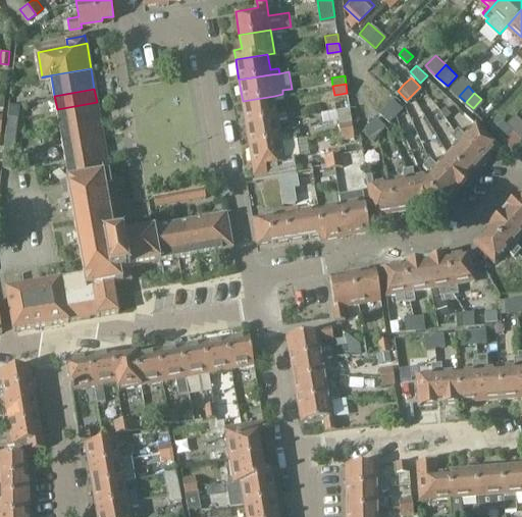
[(274,96),(243,101),(245,118),(246,123),(277,117),(278,117),(286,116),(285,111),(277,113),(274,96)]
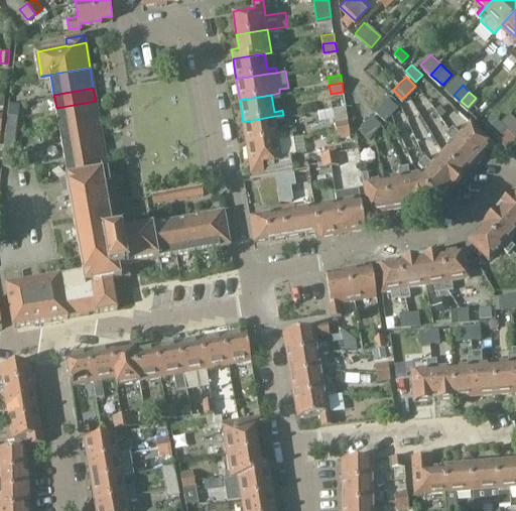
[(388,96),(375,109),(385,118),(397,105),(388,96)]
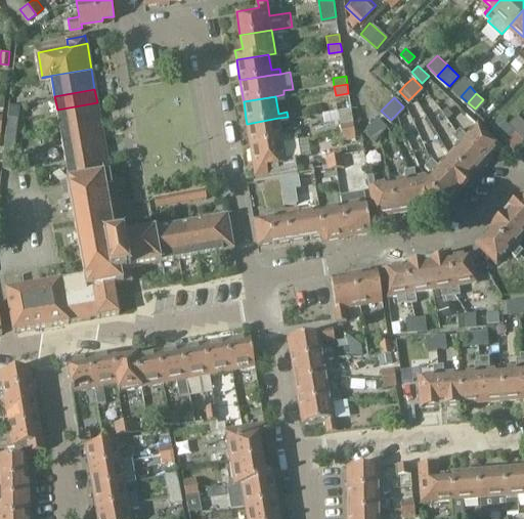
[(10,101),(9,113),(17,114),(18,102),(10,101)]
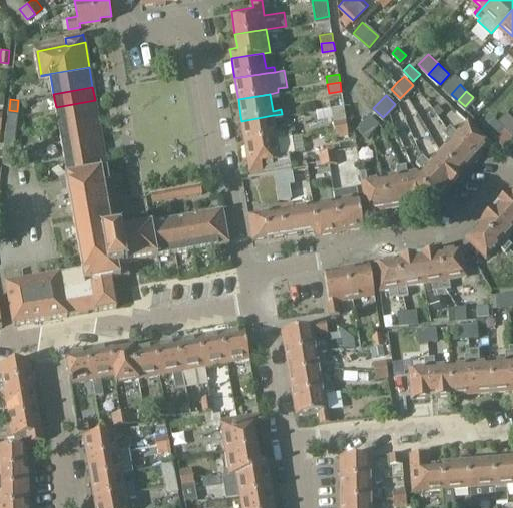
[(95,100),(56,107),(59,126),(98,119),(95,100)]
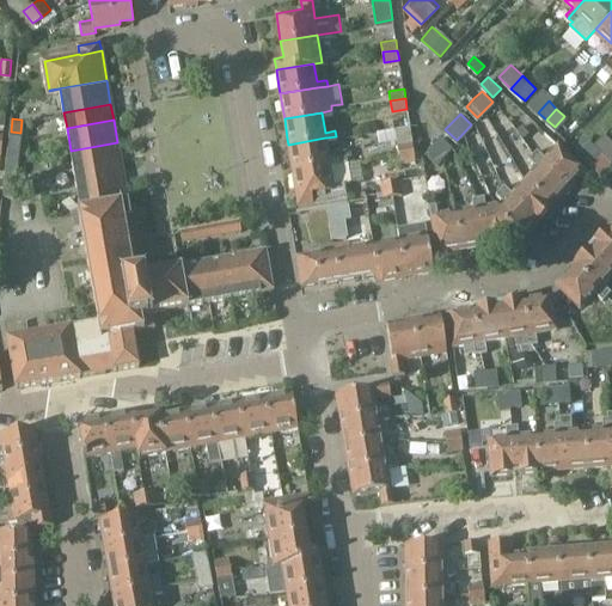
[(528,129),(522,122),(516,127),(522,135),(528,129)]
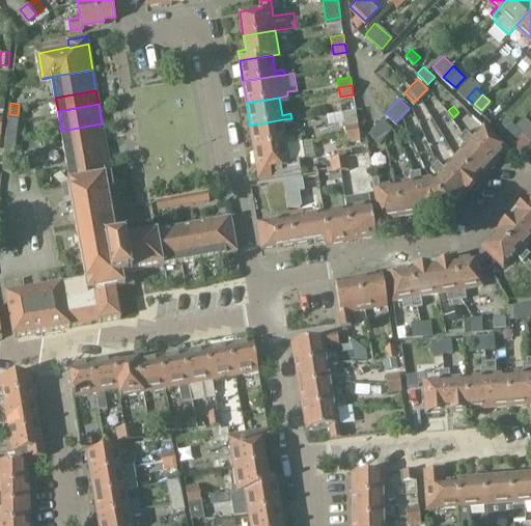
[(356,107),(341,109),(343,119),(357,116),(356,107)]
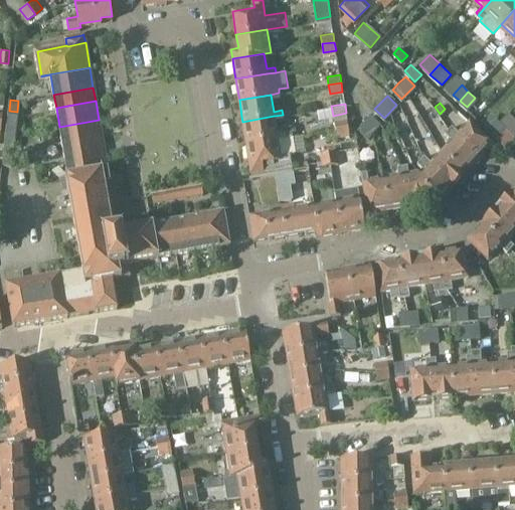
[(9,111),(7,121),(16,122),(17,112),(9,111)]
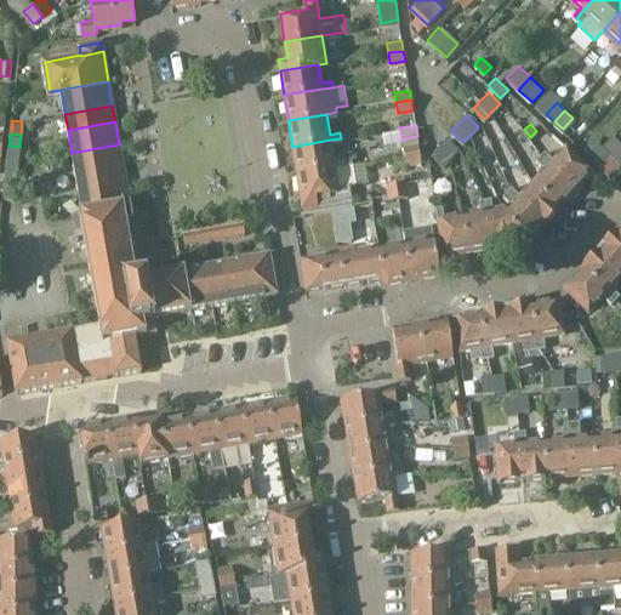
[(446,137),(432,153),(443,164),(459,147),(446,137)]
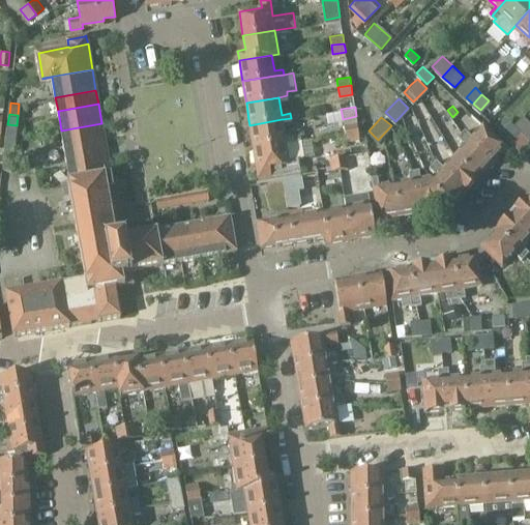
[(507,117),(498,127),(499,128),(500,129),(511,140),(512,141),(522,132),(517,125),(509,119),(507,117)]
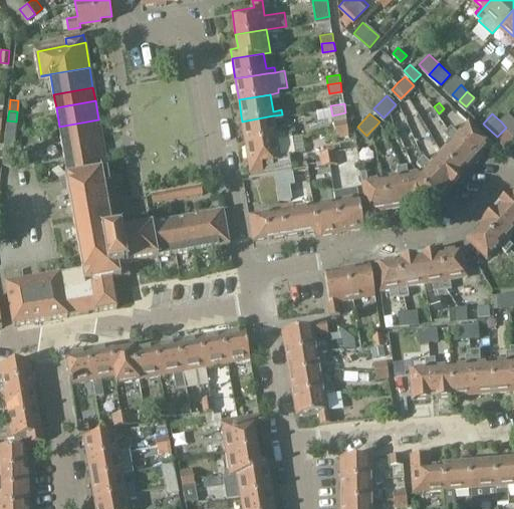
[(346,114),(332,117),(334,126),(347,124),(346,114)]
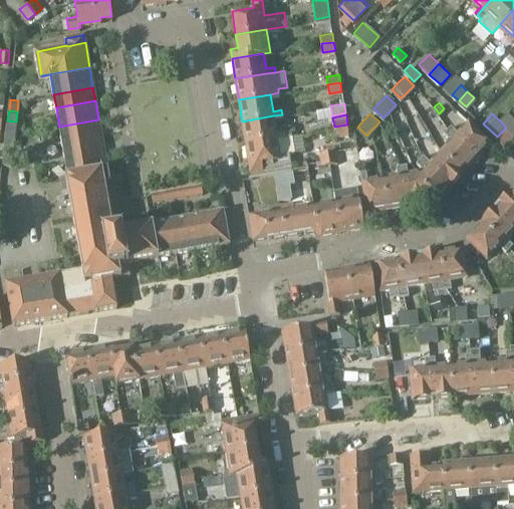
[(273,115),(242,121),(245,142),(277,137),(286,135),(292,134),(290,123),(275,126),(274,115),(273,115)]
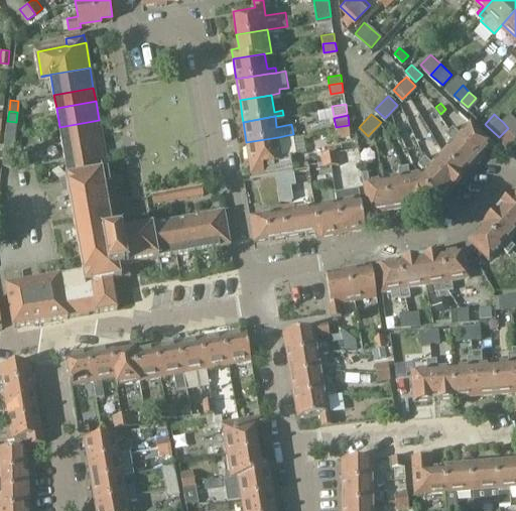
[(99,120),(59,127),(61,140),(101,133),(99,120)]
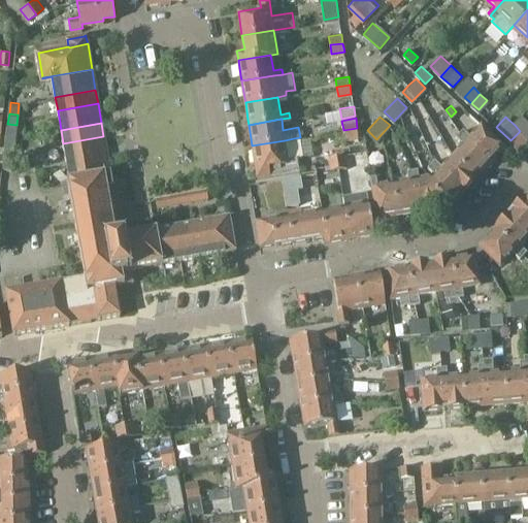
[(490,159),(504,143),(482,123),(470,134),(463,128),(460,131),(490,159)]
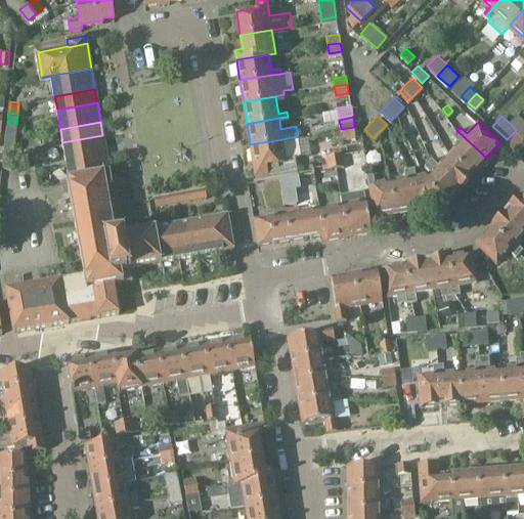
[(7,123),(6,134),(15,134),(16,124),(7,123)]
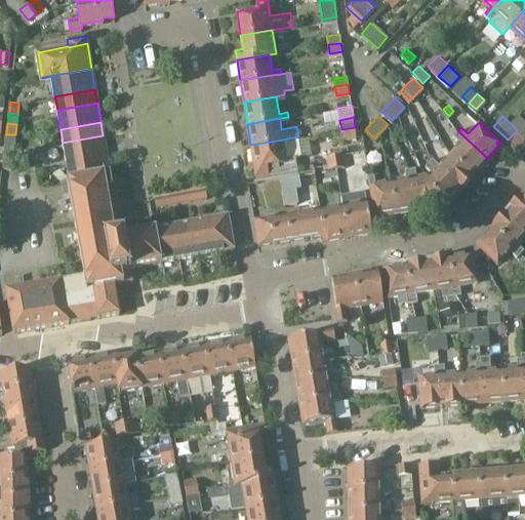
[(341,129),(342,140),(357,137),(355,127),(341,129)]
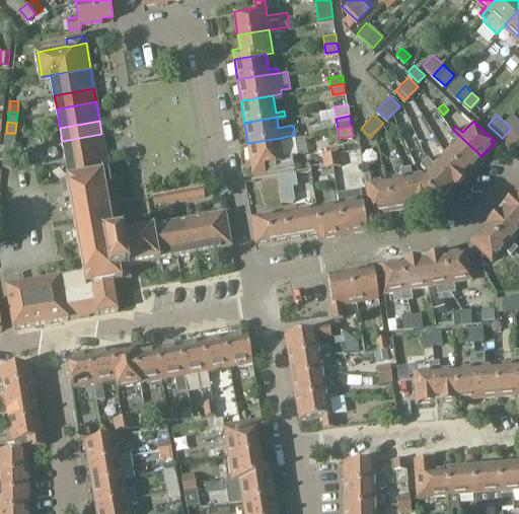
[(468,170),(482,156),(452,129),(449,132),(456,139),(445,150),(468,170)]
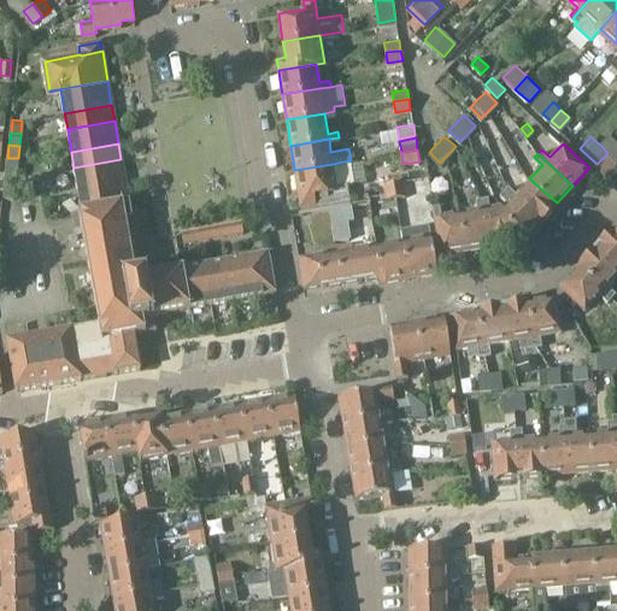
[(7,158),(6,170),(17,171),(18,158),(7,158)]
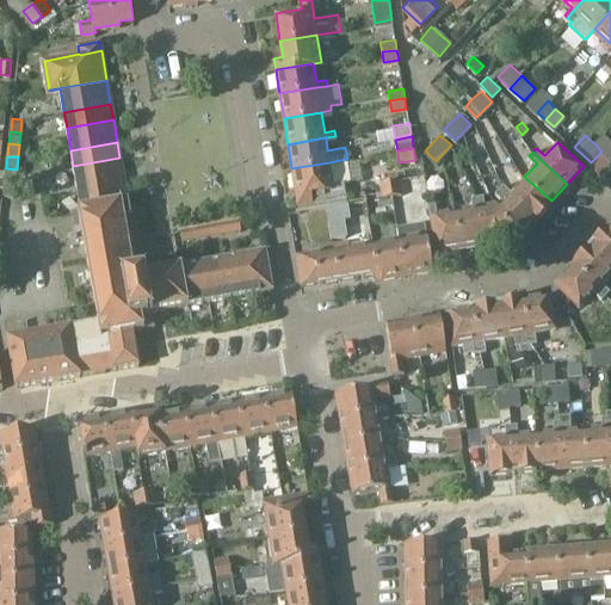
[(119,158),(73,166),(78,190),(124,181),(119,158)]
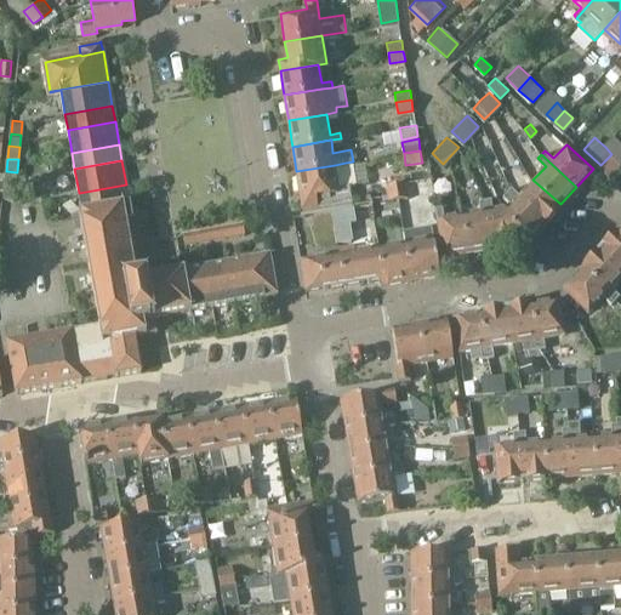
[(335,165),(296,171),(302,206),(303,206),(318,204),(352,198),(349,188),(349,183),(355,182),(353,161),(346,163),(335,165)]
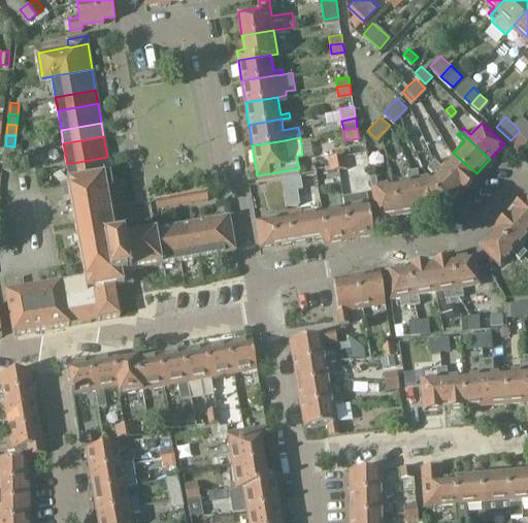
[(5,145),(4,156),(12,157),(14,146),(5,145)]
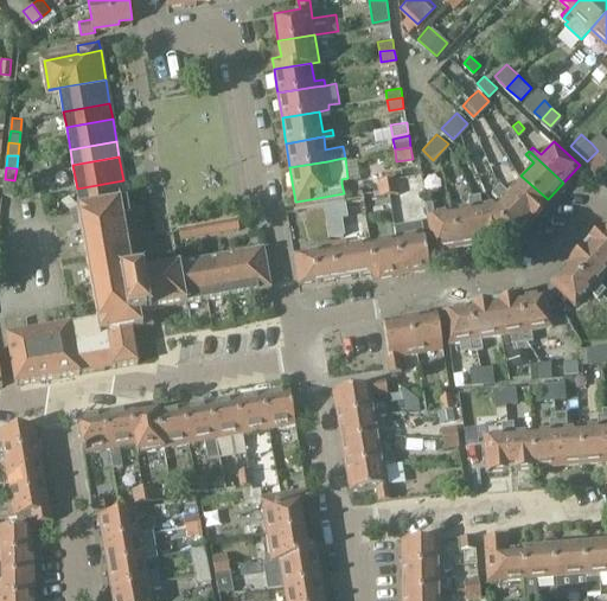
[(397,176),(387,177),(389,191),(400,189),(397,176)]
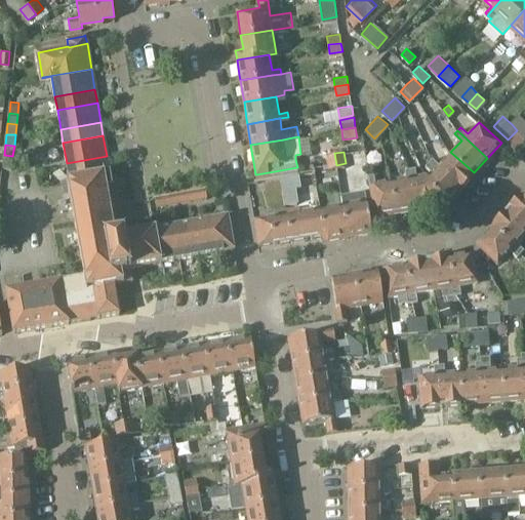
[(459,188),(474,172),(450,152),(439,164),(432,158),(430,161),(459,188)]
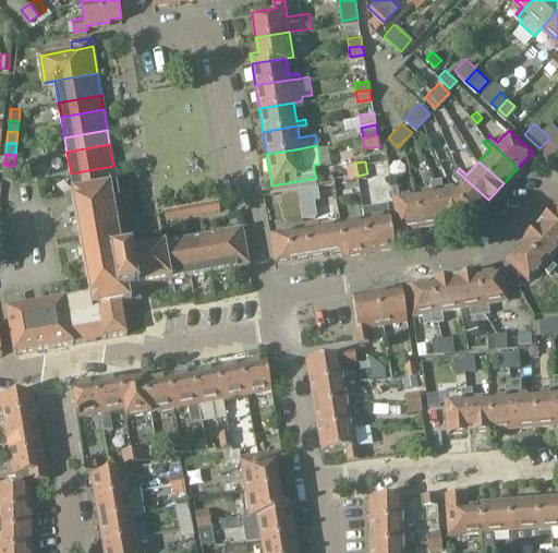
[(358,176),(355,163),(347,164),(349,177),(358,176)]
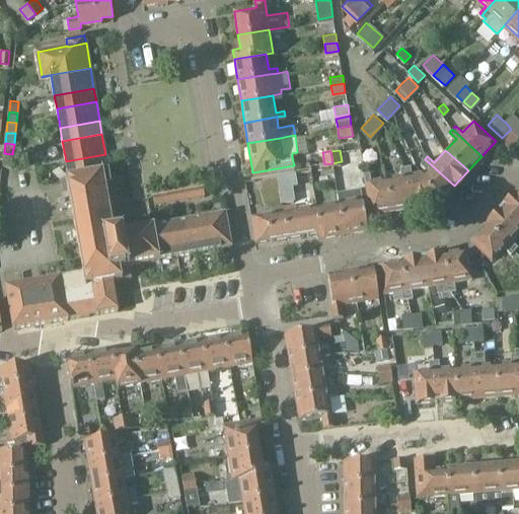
[(4,153),(3,164),(11,165),(12,154),(4,153)]
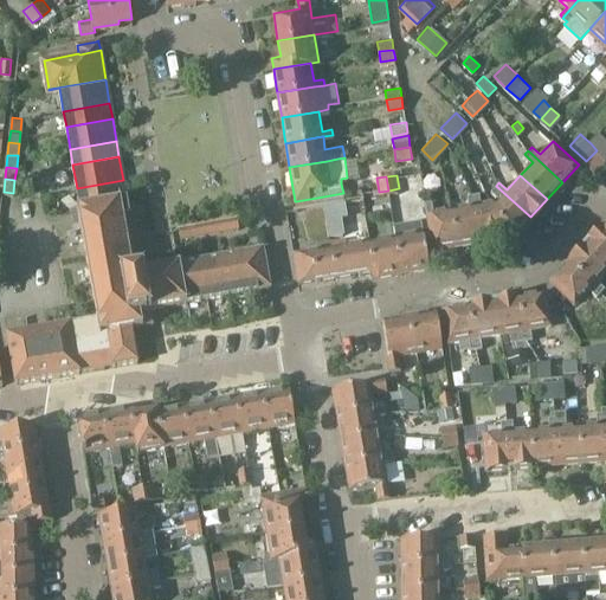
[(123,180),(77,188),(79,204),(126,195),(123,180)]
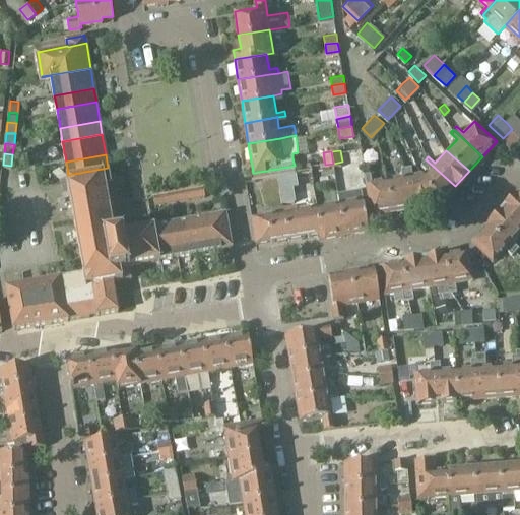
[(442,201),(455,186),(426,159),(423,163),(429,169),(426,172),(430,203),(442,201)]
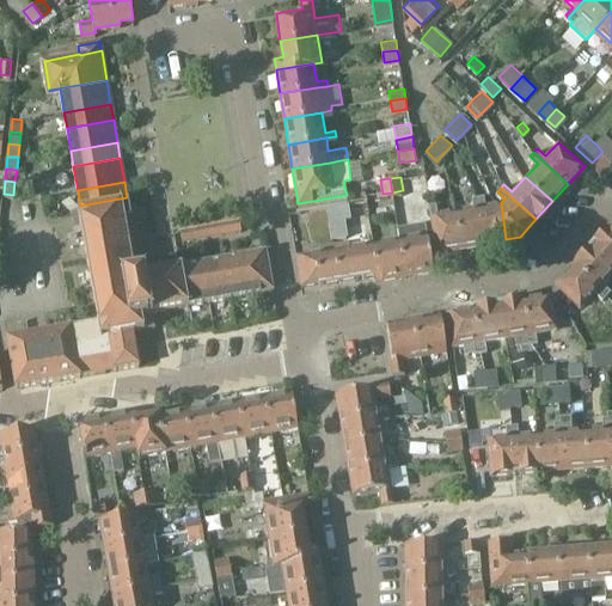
[(483,243),(506,239),(501,202),(487,206),(484,195),(476,196),(483,243)]
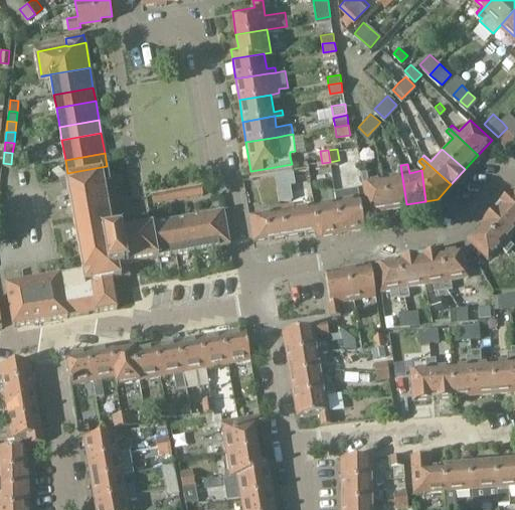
[(406,204),(400,165),(397,165),(400,174),(383,177),(388,207),(406,204)]
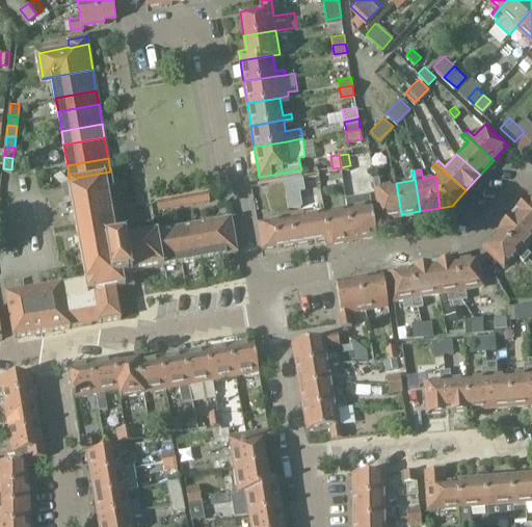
[(70,179),(68,179),(79,241),(85,278),(87,291),(115,286),(133,283),(135,282),(133,269),(140,268),(164,263),(157,228),(156,228),(156,229),(127,234),(126,233),(116,235),(115,228),(108,187),(113,186),(110,173),(110,172),(70,179)]
